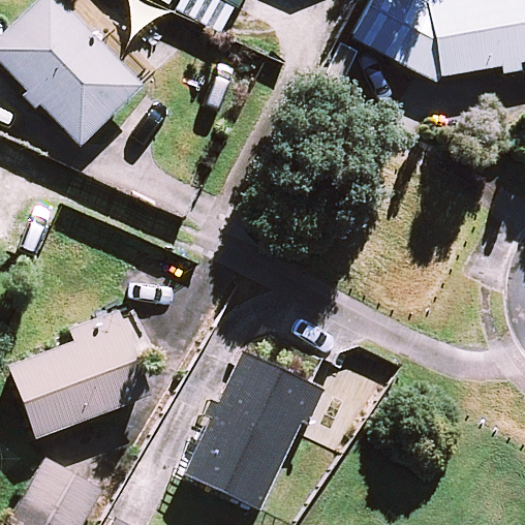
[(35,99),(75,142),(141,80),(65,0),(28,0),(0,26),(0,61),(22,85),(17,90),(30,103),(35,99)]
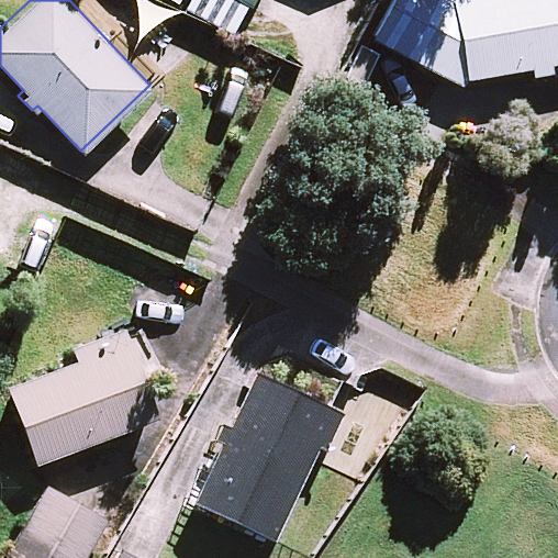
[(235,36),(252,7),(240,0),(193,0),(188,11),(235,36)]
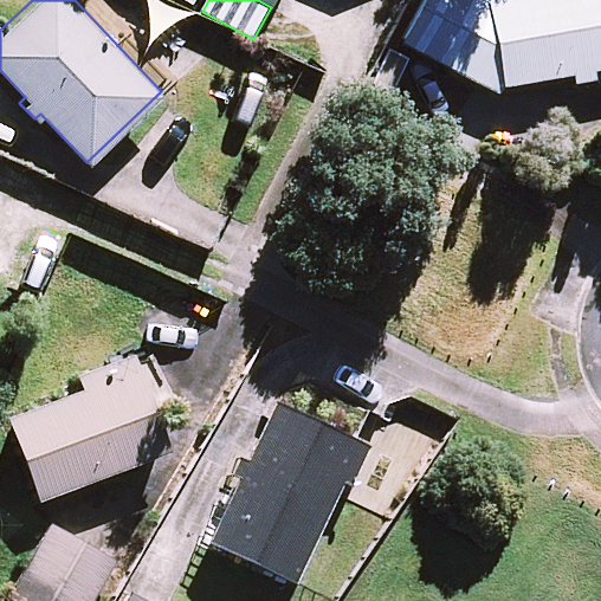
[(502,96),(505,88),(573,76),(575,85),(598,81),(596,72),(600,71),(600,0),(495,0),(425,0),(402,44),(502,96)]
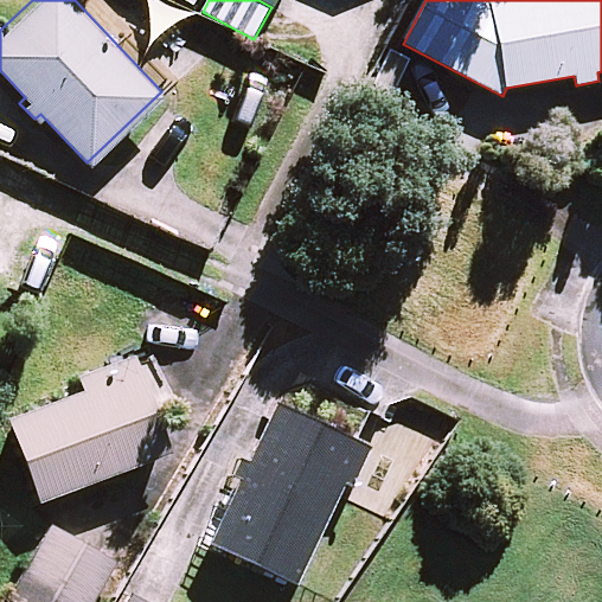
[(10,420),(40,504),(173,454),(135,354),(78,376),(84,391),(10,420)]
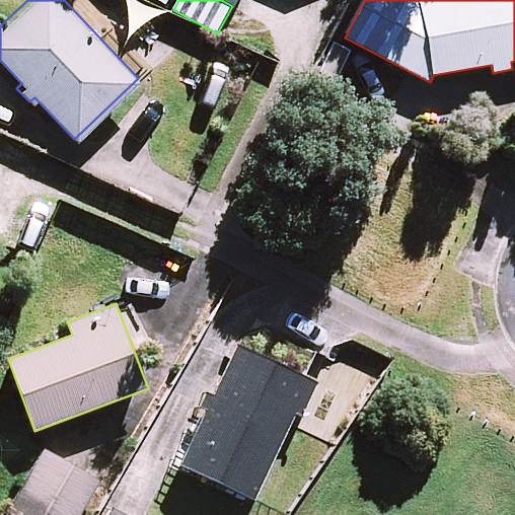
[(318,381),(237,344),(230,357),(180,465),(255,500),(296,414),(302,417),(318,381)]
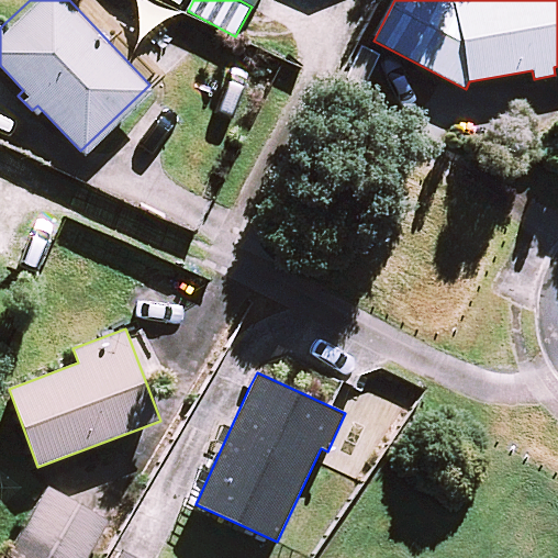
[(89,557),(111,521),(51,486),(10,557),(11,557),(89,557)]
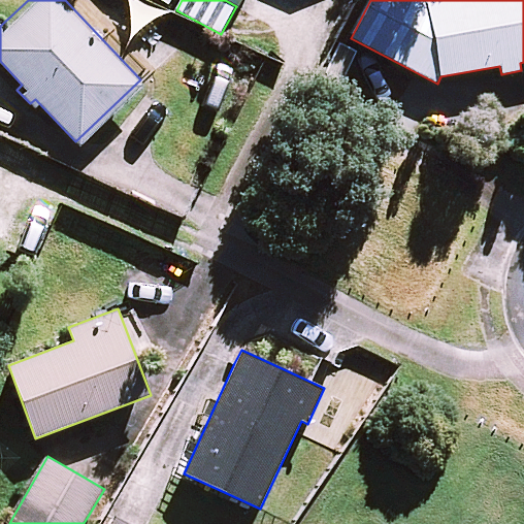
[(110,523),(132,523),(116,515),(110,523)]
